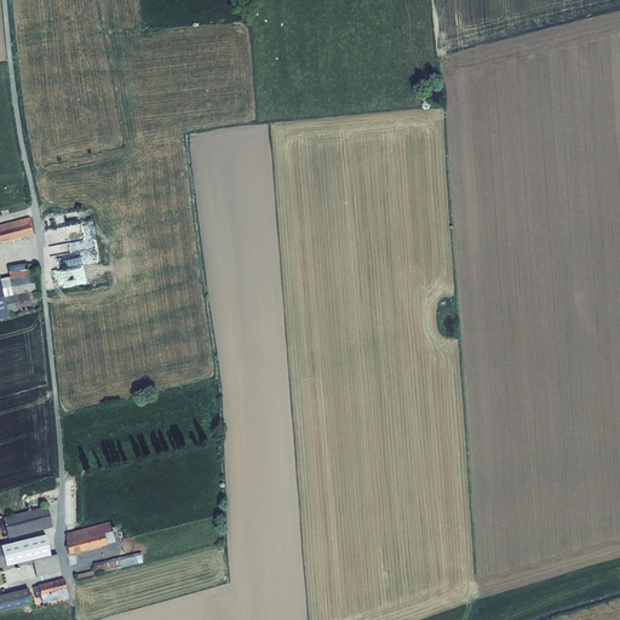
[(0,239),(1,242),(34,234),(30,217),(0,224),(0,239)]
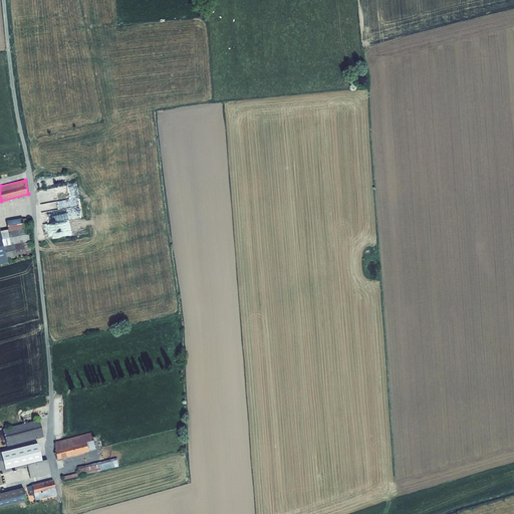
[(8,260),(32,255),(29,242),(33,242),(29,221),(29,218),(23,219),(22,218),(7,221),(9,230),(1,231),(0,226),(0,265),(9,263),(8,260)]
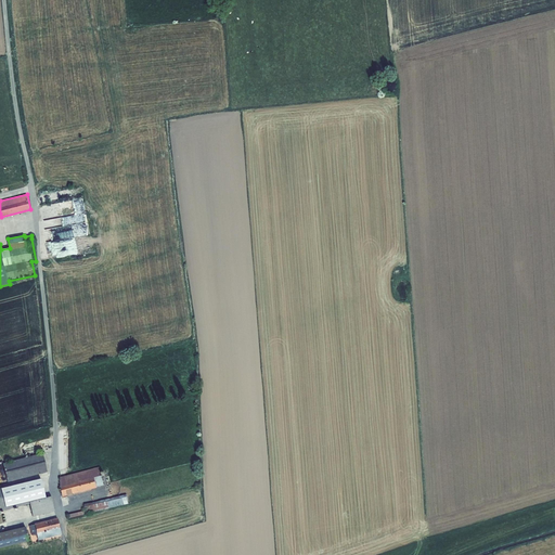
[(79,236),(80,250),(88,249),(87,235),(79,236)]
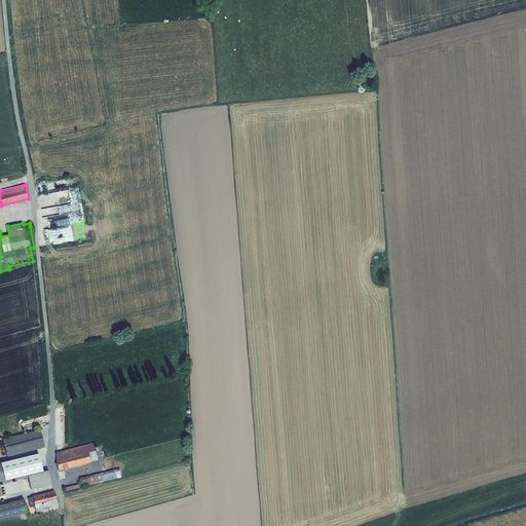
[(7,456),(44,447),(40,429),(3,439),(7,456)]
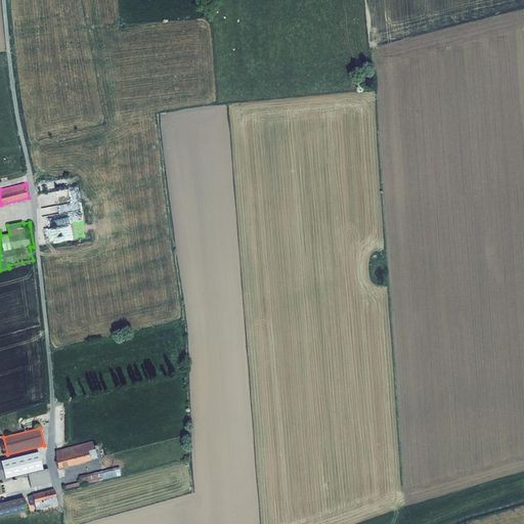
[(98,457),(93,441),(56,450),(59,468),(98,457)]
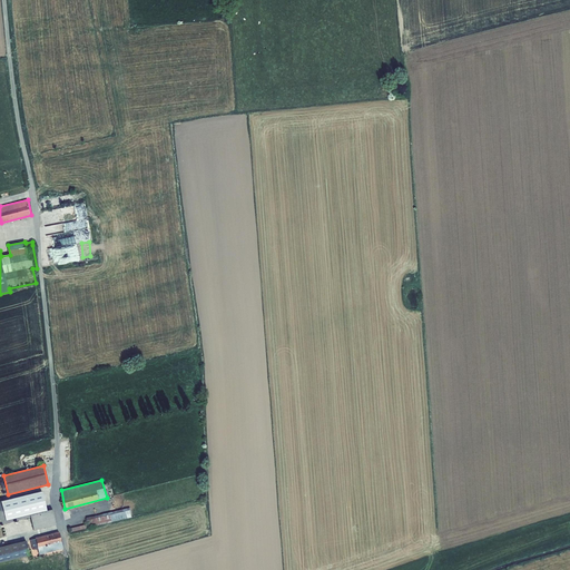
[(33,489),(9,494),(10,498),(33,492),(33,489)]
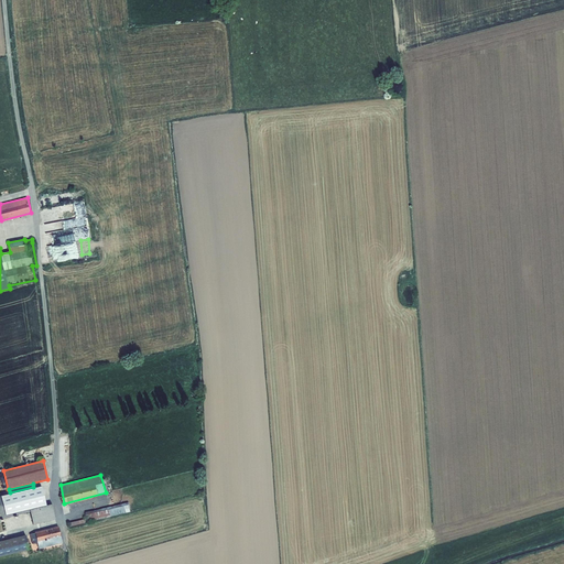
[(46,506),(41,486),(1,496),(0,496),(0,495),(0,519),(30,512),(33,524),(53,520),(54,520),(54,519),(55,518),(52,503),(46,506)]
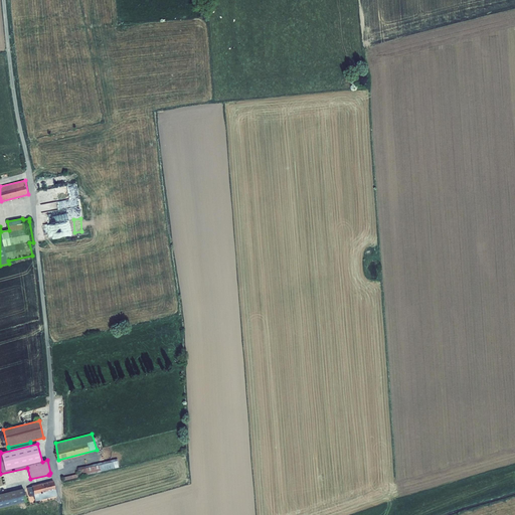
[(79,473),(80,476),(120,468),(118,459),(86,466),(87,467),(78,468),(79,473)]
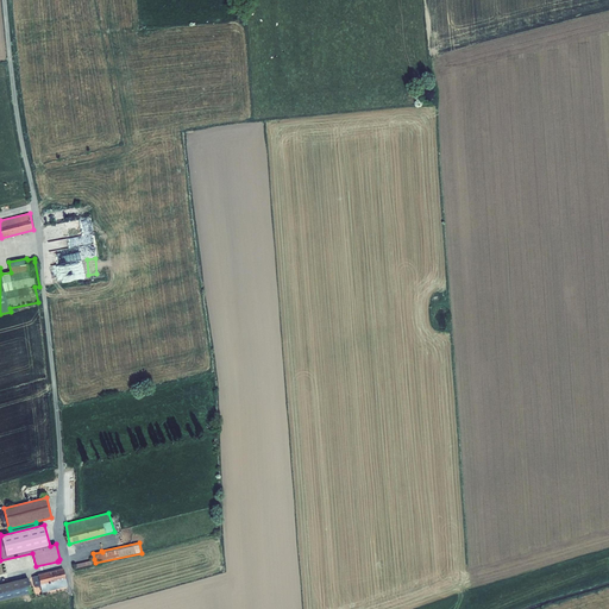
[(67,586),(63,569),(37,575),(38,576),(32,577),(35,588),(41,586),(42,592),(67,586)]
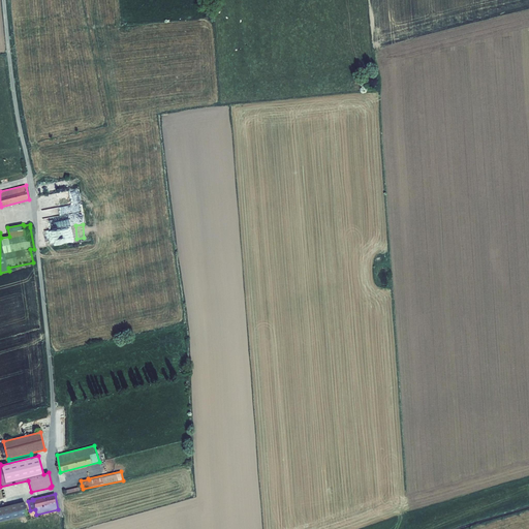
[(0,522),(27,516),(24,502),(0,507),(0,522)]
